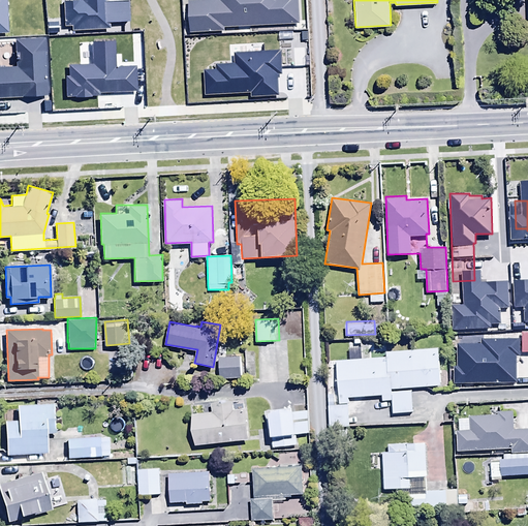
[(385,357),(336,360),(338,403),(347,402),(347,397),(382,395),(382,399),(392,399),(392,412),(412,411),(411,387),(441,385),(439,347),(385,350),(385,357)]
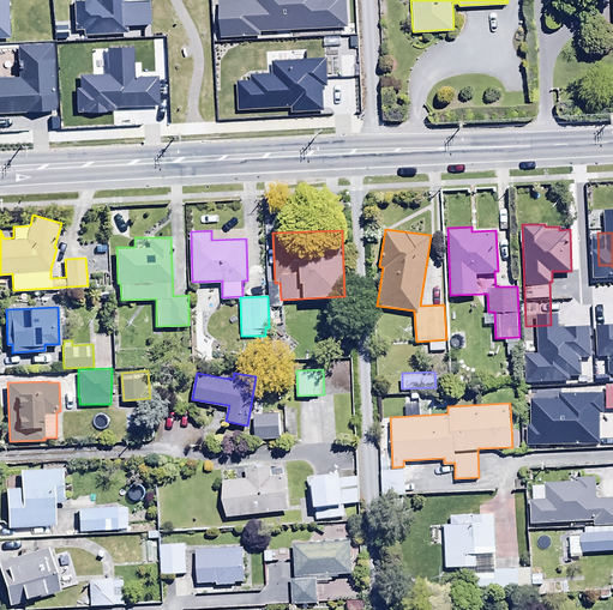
[(254,414),(256,438),(281,438),(280,412),(254,414)]
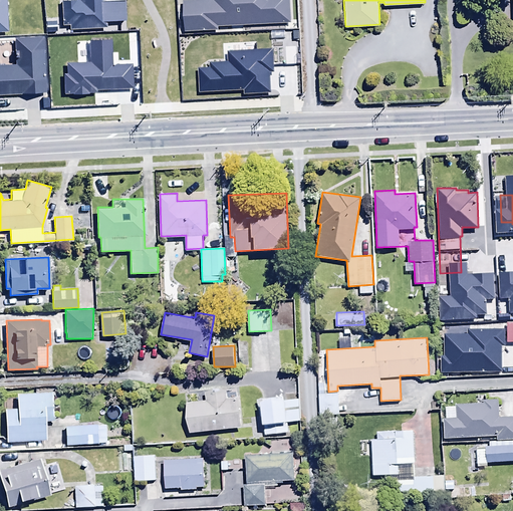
[(495,345),(496,369),(512,369),(512,345),(495,345)]
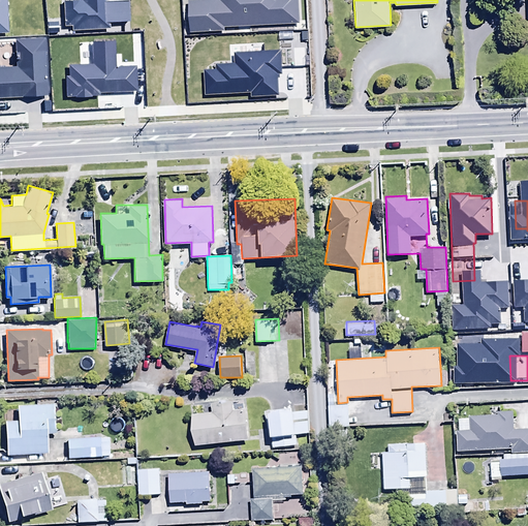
[(192,413),(196,444),(250,438),(246,407),(235,408),(234,398),(213,400),(214,411),(192,413)]
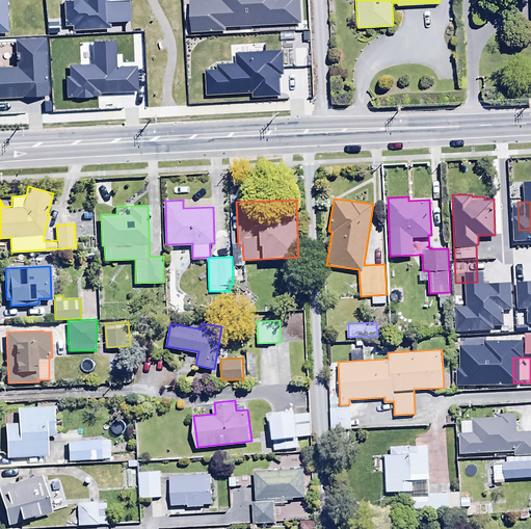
[(5,423),(6,457),(48,455),(48,435),(58,435),(57,404),(17,406),(18,422),(5,423)]
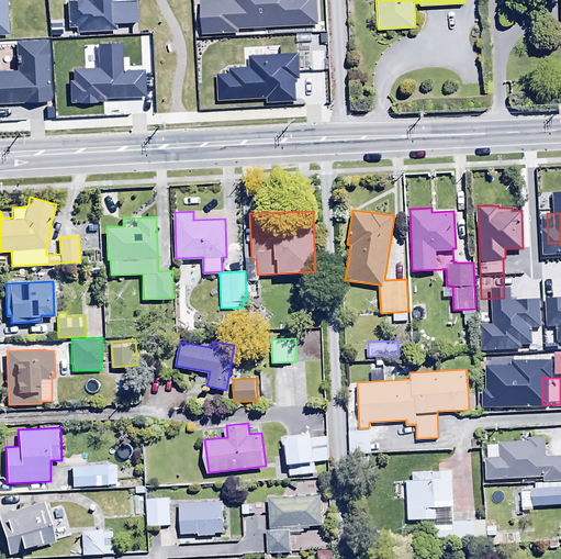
[(370,429),(348,431),(349,453),(371,451),(370,429)]
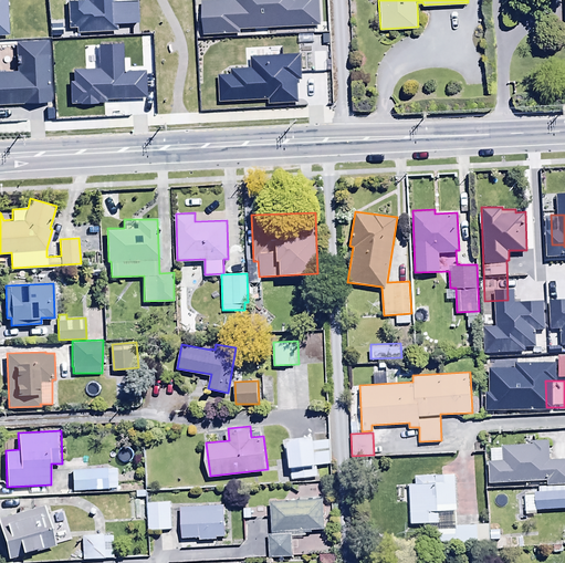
[(312,437),(288,439),(292,479),(318,476),(317,464),(332,462),(328,438),(312,440),(312,437)]
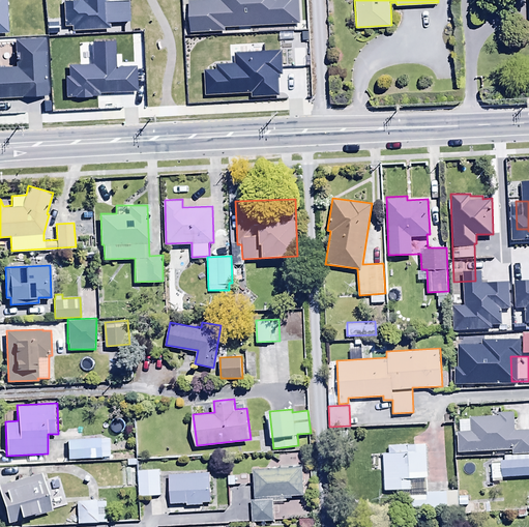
[(512,448),(512,452),(528,451),(528,428),(515,429),(513,410),(499,411),(499,414),(470,416),(470,417),(460,418),(460,431),(457,431),(458,451),(493,449),(493,454),(508,454),(508,448),(512,448)]
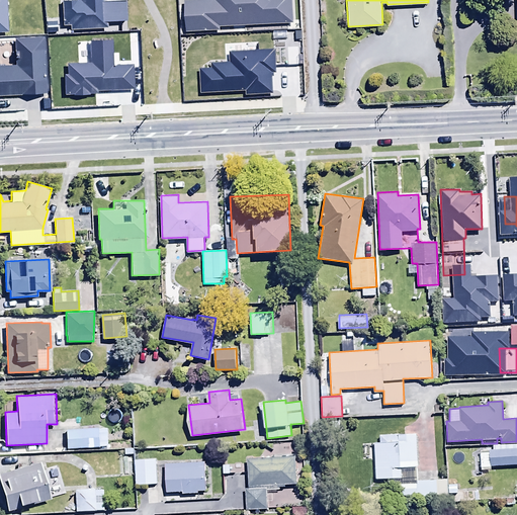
[(66,429),(66,447),(109,445),(108,427),(66,429)]
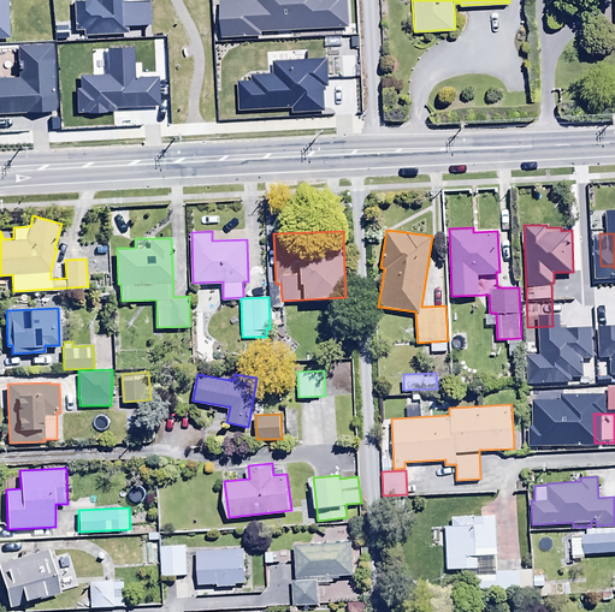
[(451,527),(447,527),(447,569),(462,568),(462,575),(471,575),(471,587),(496,587),(496,590),(521,589),(520,568),(492,569),(491,554),(497,554),(496,514),(451,515),(451,527)]
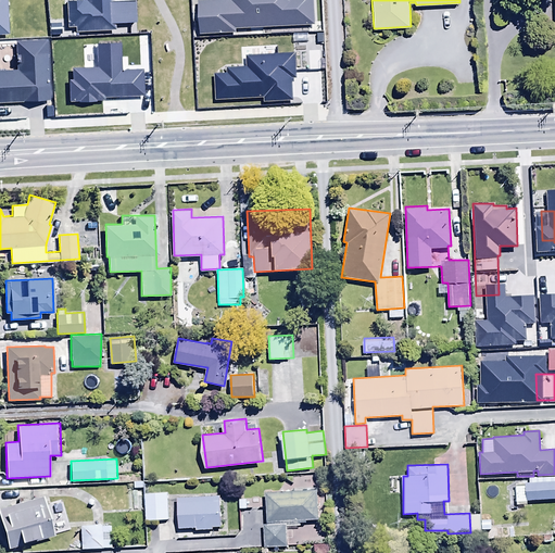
[(527,504),(527,499),(554,498),(554,479),(524,481),(525,485),(516,485),(517,504),(527,504)]
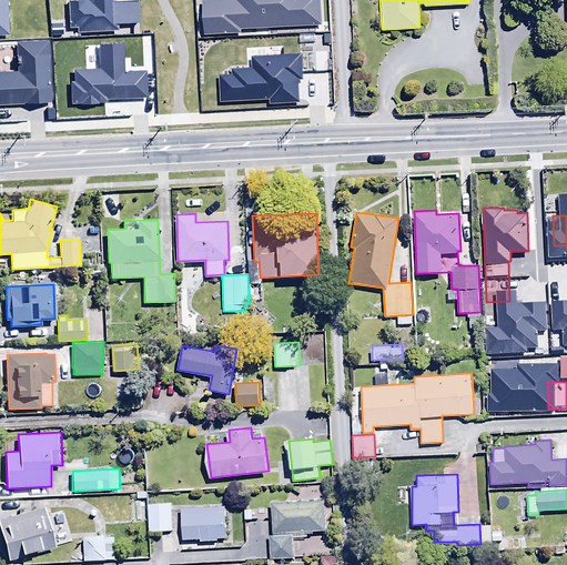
[(324,498),(272,502),(274,533),(293,532),(325,530),(324,498)]
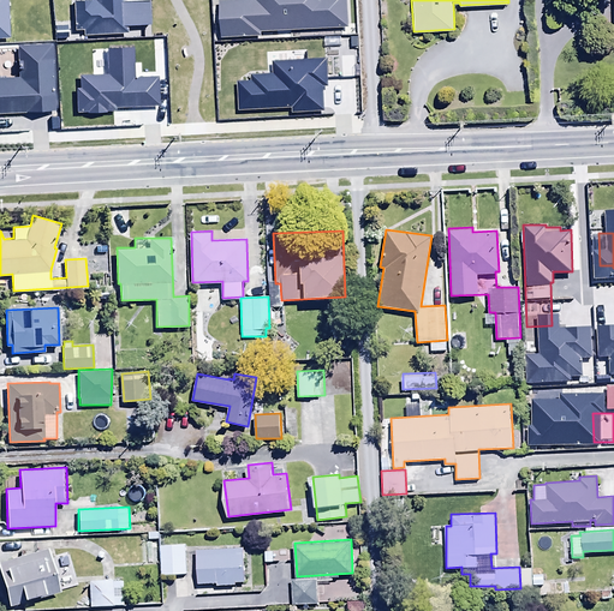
[(186,543),(160,545),(161,574),(189,573),(186,543)]
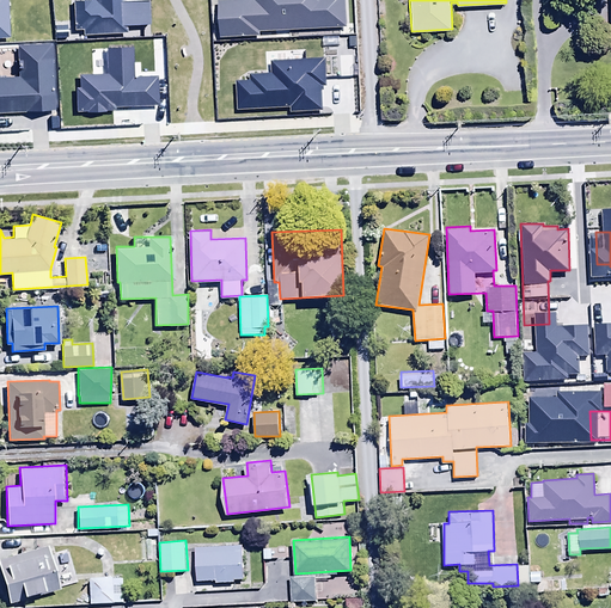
[(243,542),(195,545),(197,581),(215,579),(215,582),(236,581),(236,577),(244,577),(243,542)]
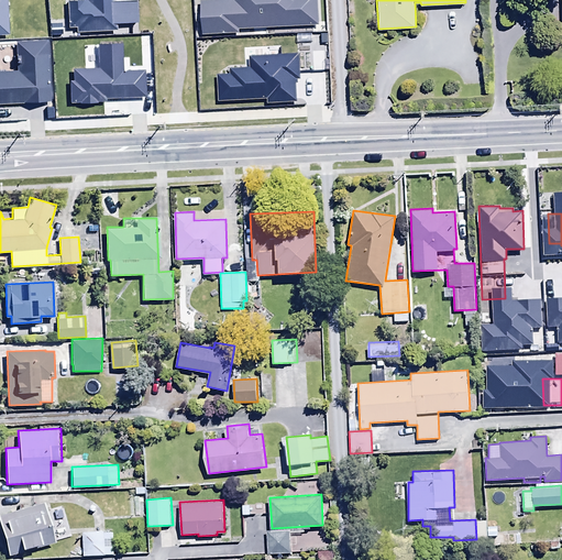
[(0,513),(0,526),(9,556),(55,541),(43,501),(0,513)]
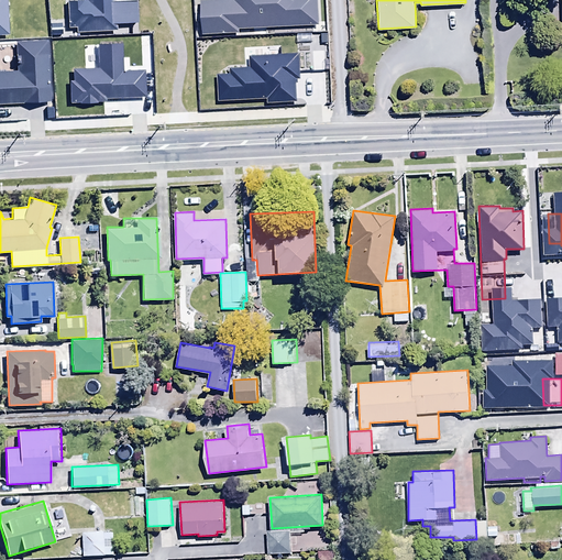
[(290,527),(272,528),(267,528),(268,553),(291,552),(290,527)]
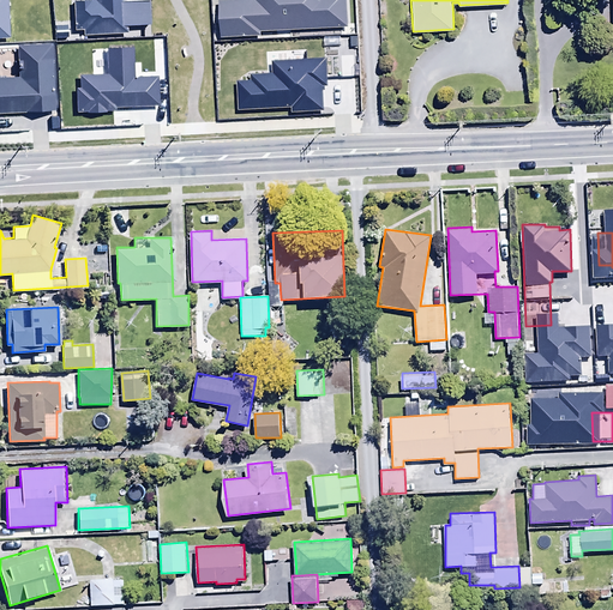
[(163,580),(146,580),(146,603),(163,602),(163,580)]
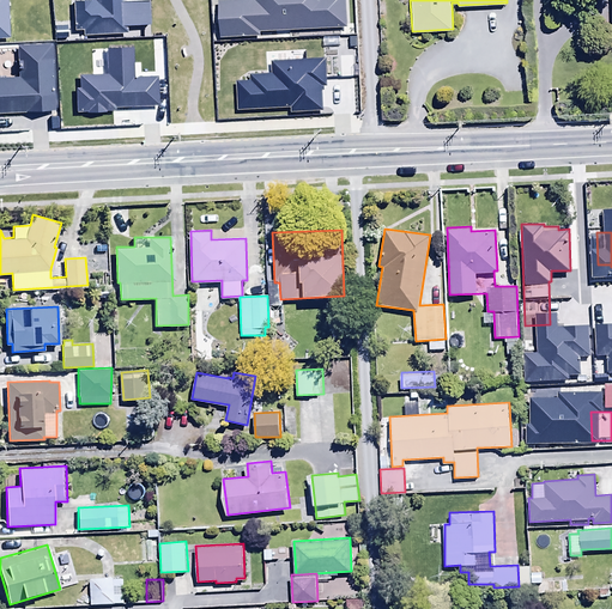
[(92,588),(92,603),(116,603),(116,586),(92,588)]
